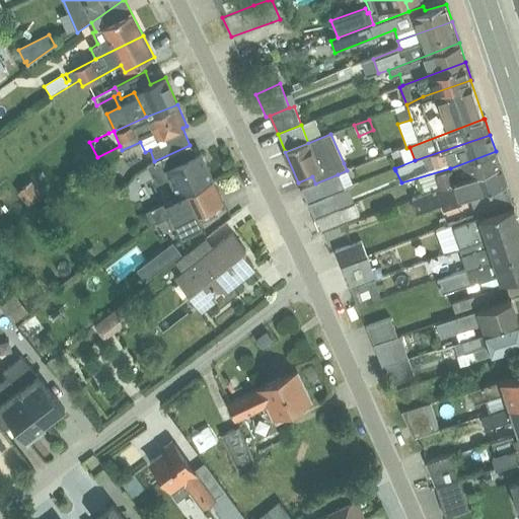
[(190,145),(154,161),(148,164),(147,165),(153,179),(156,184),(168,179),(177,198),(213,180),(201,153),(195,156),(190,145)]
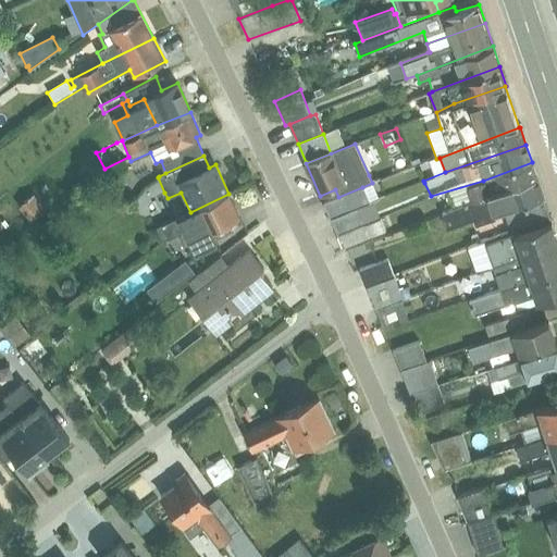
[(532,162),(483,181),(484,183),(455,192),(461,208),(537,180),(532,162)]
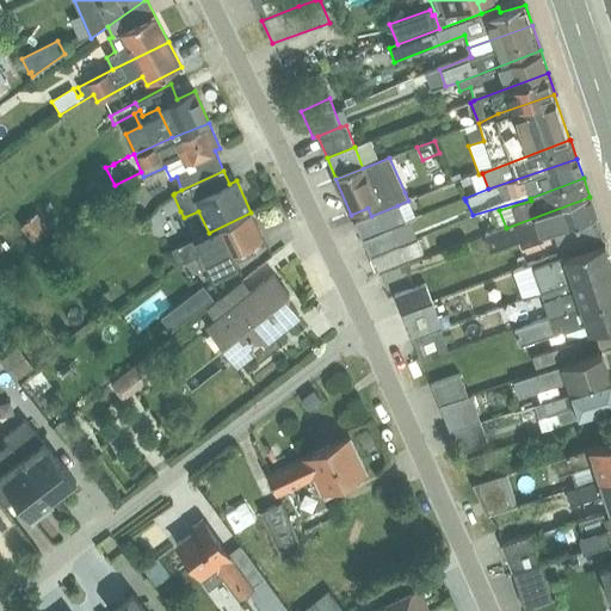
[(590,197),(506,228),(485,236),(489,251),(519,240),(520,248),(543,240),(542,233),(553,229),(560,253),(604,238),(590,197)]
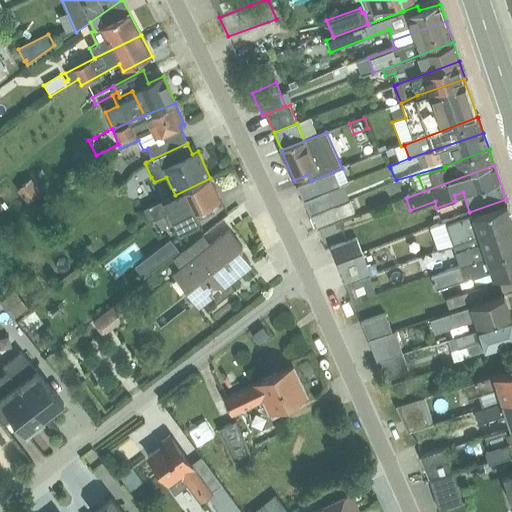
[(333,172),(311,181),(297,186),(303,201),(328,192),(329,192),(340,187),(333,172)]
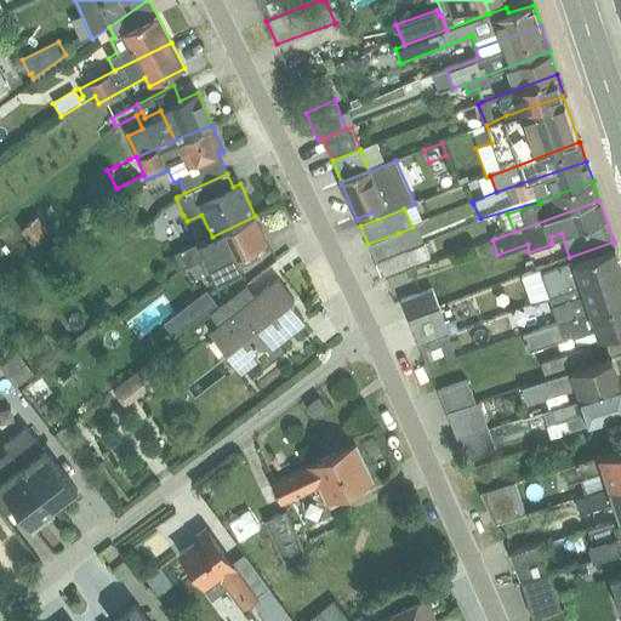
[(38,216),(21,231),(27,237),(29,235),(32,237),(28,239),(34,246),(51,232),(38,216)]
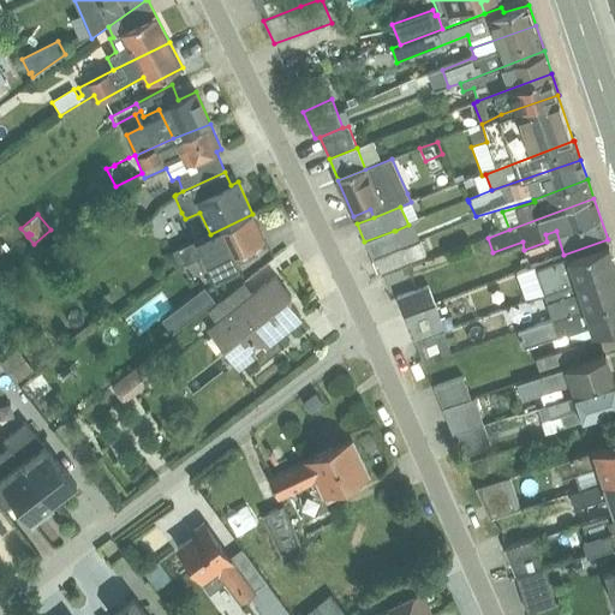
[(252,214),(210,234),(174,251),(180,264),(186,262),(186,263),(203,256),(214,279),(239,267),(234,254),(264,239),(252,214)]
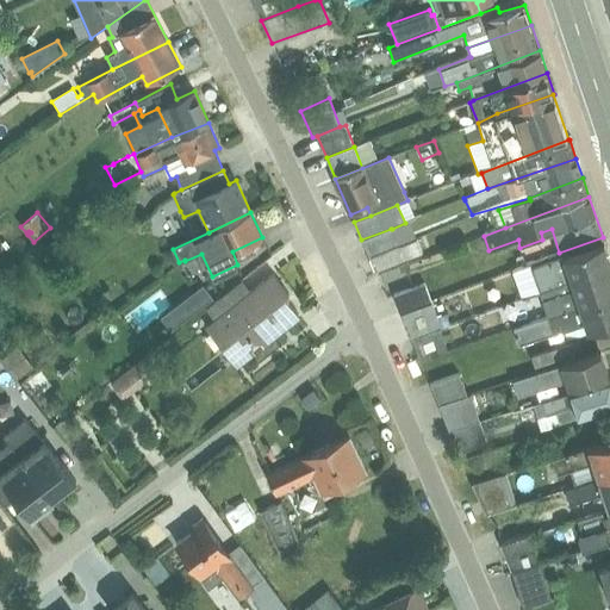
[(391,229),(361,240),(369,257),(398,247),(396,242),(414,235),(409,224),(391,230),(391,229)]
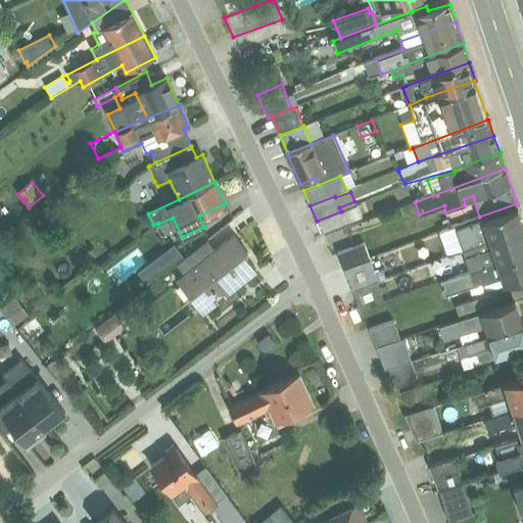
[(341,211),(317,221),(322,233),(363,217),(358,205),(341,211)]
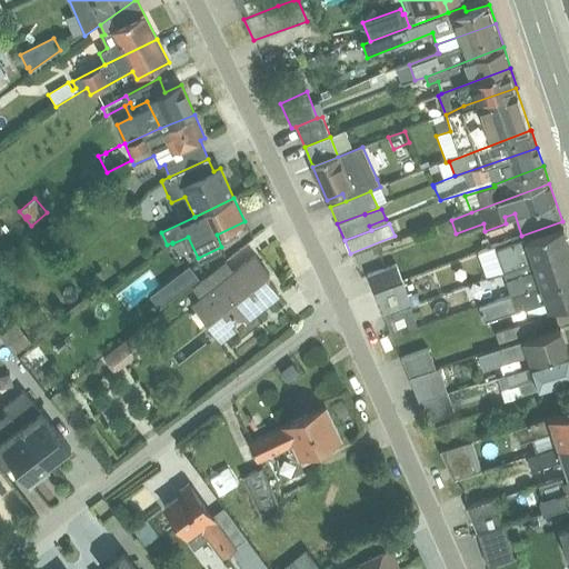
[(487,280),(568,250),(568,243),(563,227),(478,256),(487,280)]
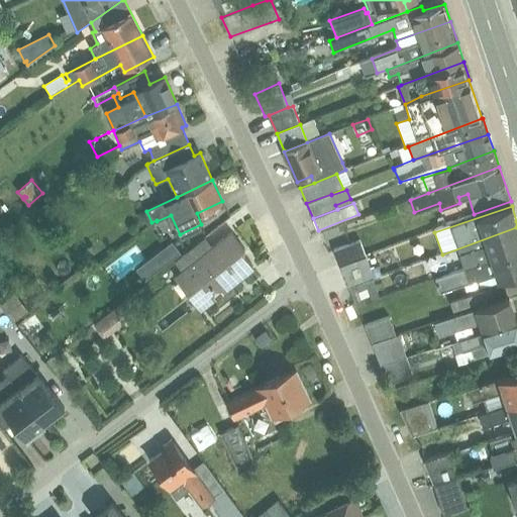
[(516,227),(442,254),(449,275),(516,250),(516,227)]
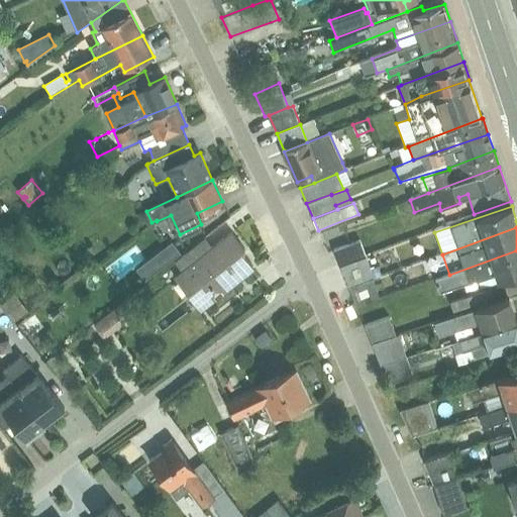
[(205,237),(174,262),(181,271),(176,274),(201,307),(214,297),(215,291),(221,291),(252,267),(243,255),(244,248),(231,232),(212,247),(205,237)]
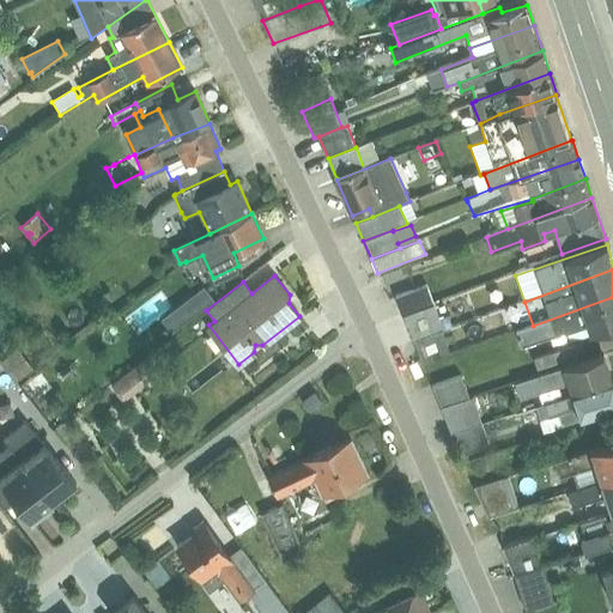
[(402,315),(435,304),(428,284),(395,297),(402,315)]
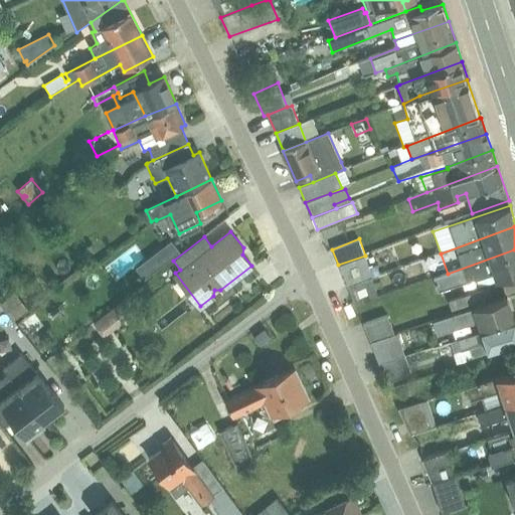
[(164,245),(149,259),(157,270),(173,256),(164,245)]
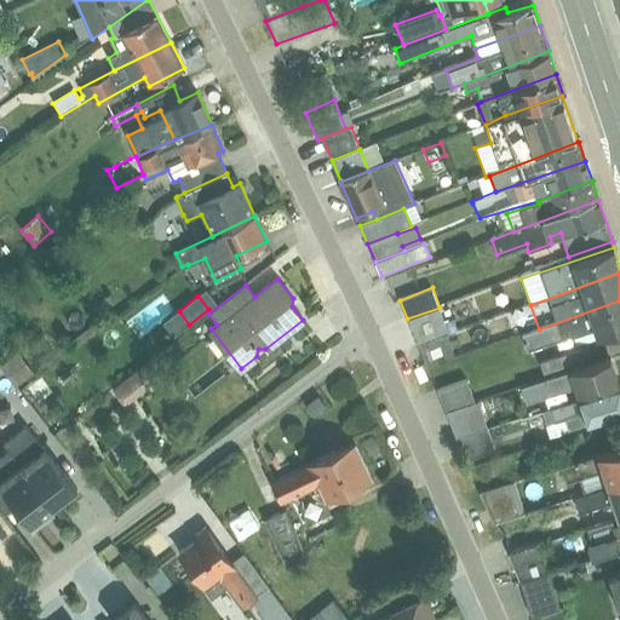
[(619,300),(539,329),(522,334),(528,350),(573,337),(577,344),(619,328),(619,300)]
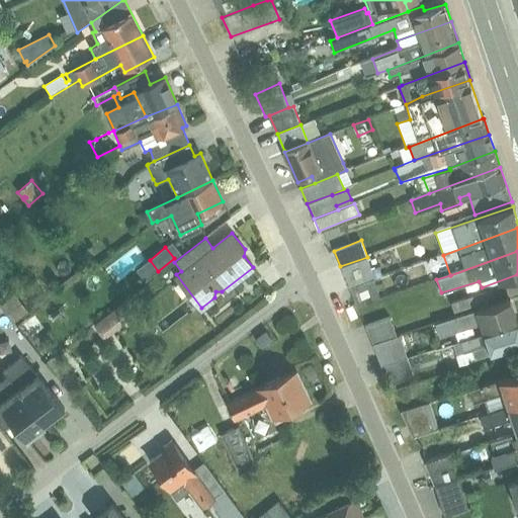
[(367,257),(340,266),(349,288),(372,280),(375,279),(367,257)]
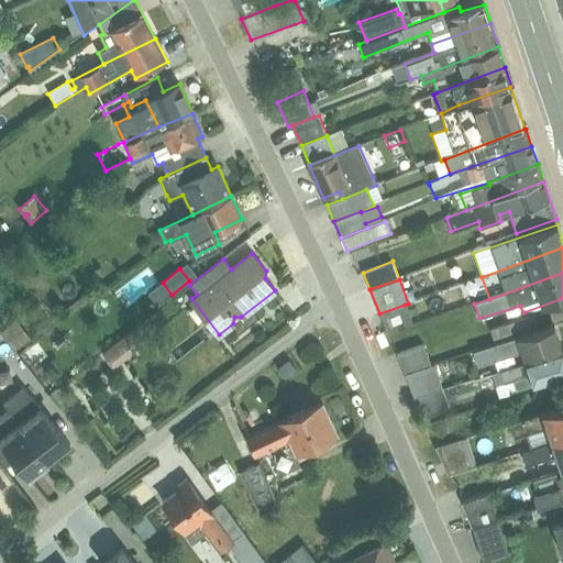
[(405,305),(379,313),(388,333),(414,323),(405,305)]
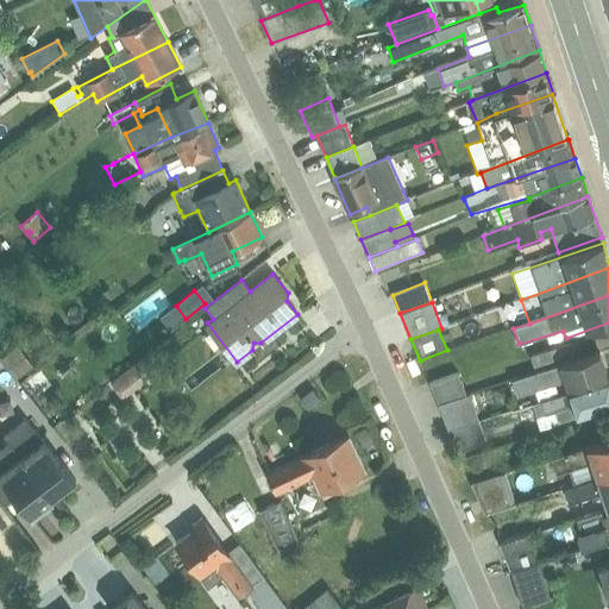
[(577,340),(528,356),(533,369),(553,362),(554,365),(582,356),(577,340)]
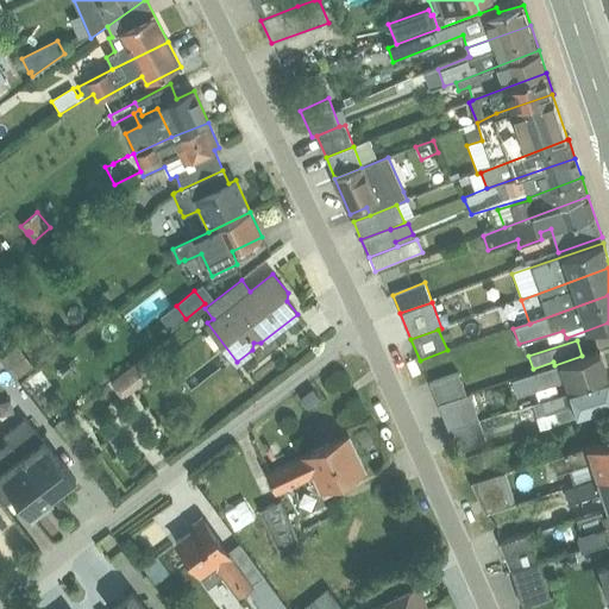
[(17,345),(0,358),(0,359),(16,380),(33,366),(17,345)]
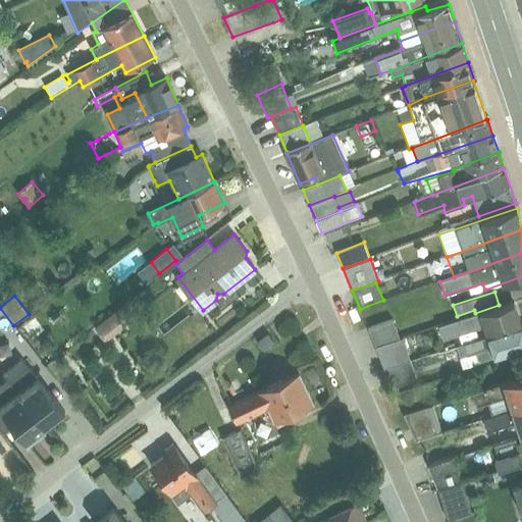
[(515,301),(438,326),(442,338),(482,325),(485,333),(521,321),(515,301)]
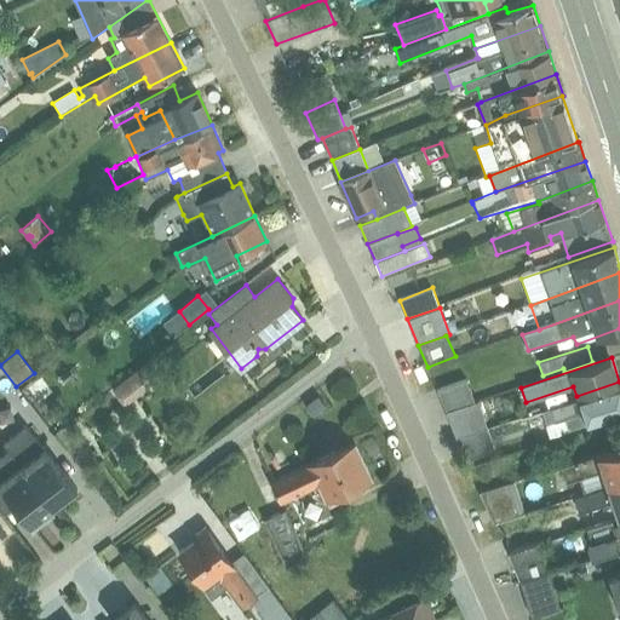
[(148,362),(114,389),(127,405),(160,378),(148,362)]
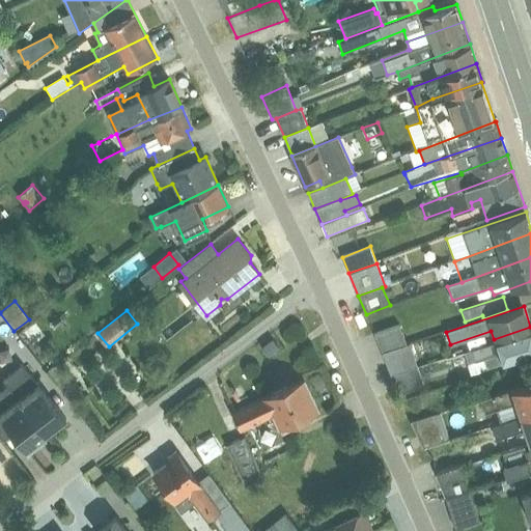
[(26,325),(17,334),(26,346),(36,338),(29,328),(26,325)]
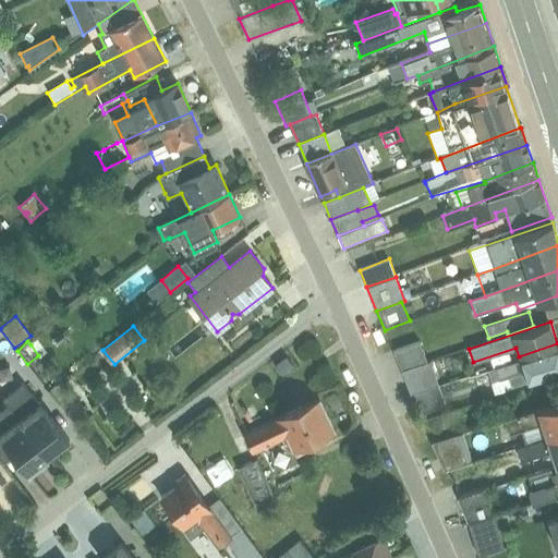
[(401,371),(427,362),(420,341),(393,351),(401,371)]
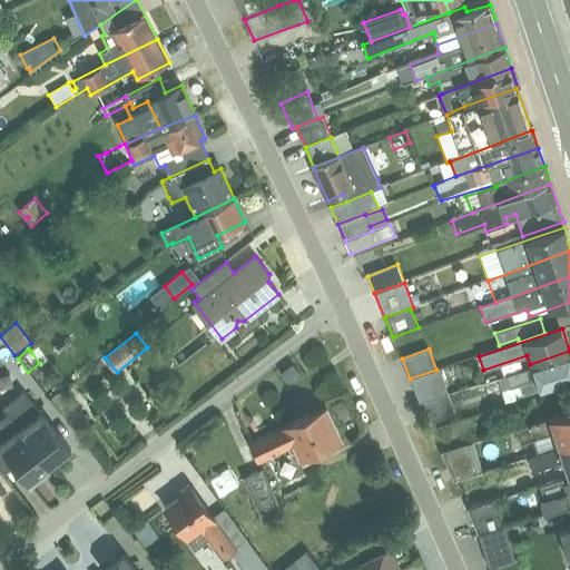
[(518,395),(522,394),(569,379),(569,354),(499,377),(502,387),(514,384),(518,395)]
